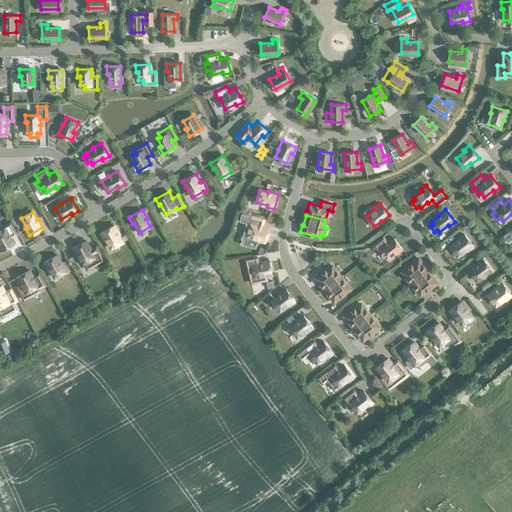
[(258,240),(265,242),(269,227),(262,225),(263,219),(251,216),(249,223),(247,222),(245,230),(249,231),(247,235),(258,238),(258,240)]
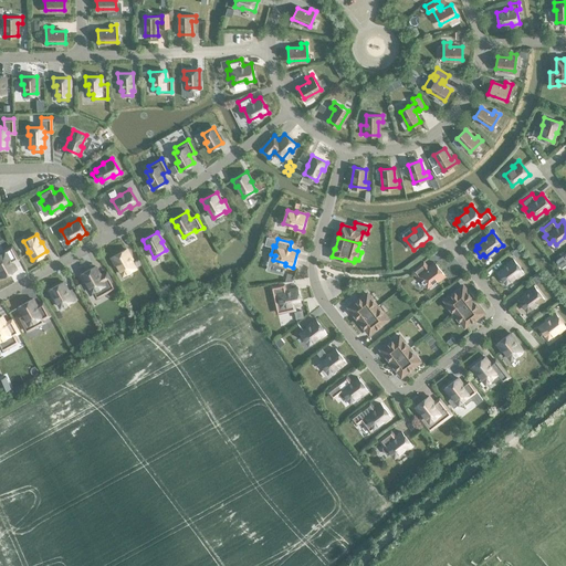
[(132,259),(126,249),(112,258),(115,264),(117,263),(123,274),(136,268),(130,259),(132,259)]
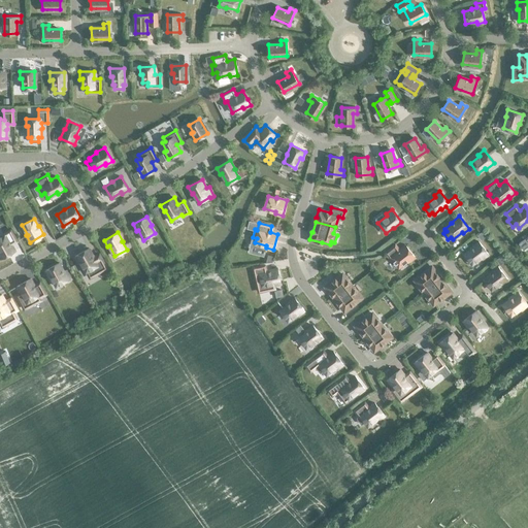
[(0,256),(1,258),(14,251),(10,241),(9,242),(5,234),(0,236),(0,256)]
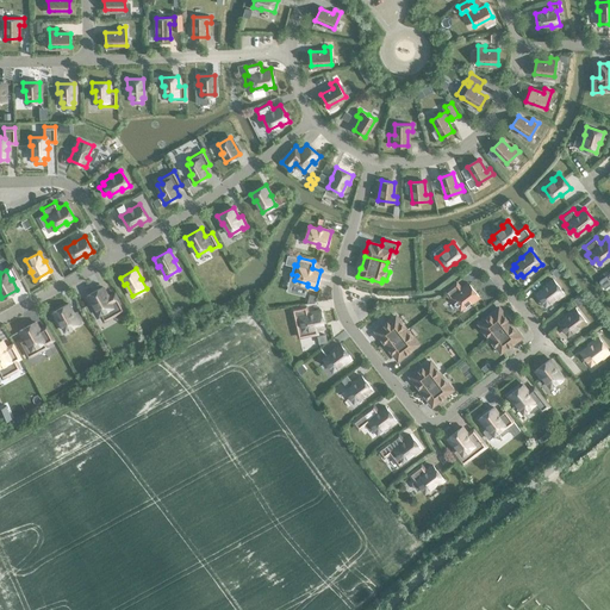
[(565,293),(553,279),(543,286),(545,287),(536,293),(546,305),(556,297),(558,299),(565,293)]
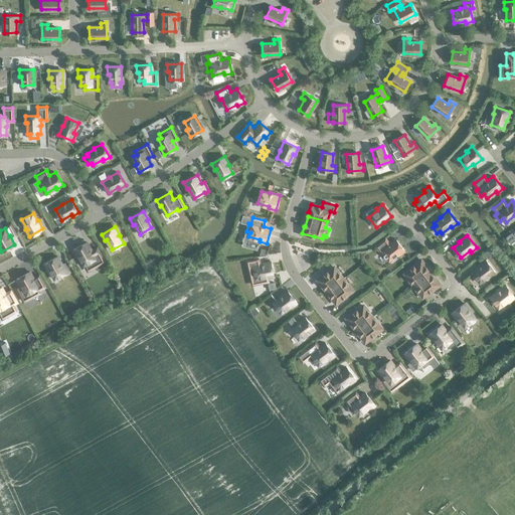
[(389,242),(385,238),(376,245),(380,251),(381,250),(389,261),(398,253),(399,255),(404,250),(395,238),(389,242)]
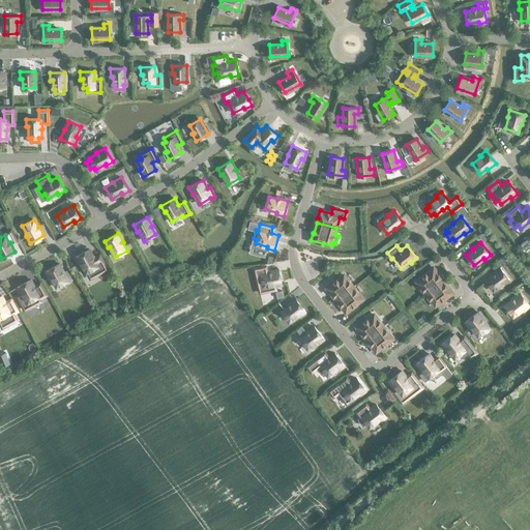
[(94,258),(89,249),(76,257),(79,264),(81,263),(86,273),(98,266),(96,263),(102,260),(99,255),(94,258)]
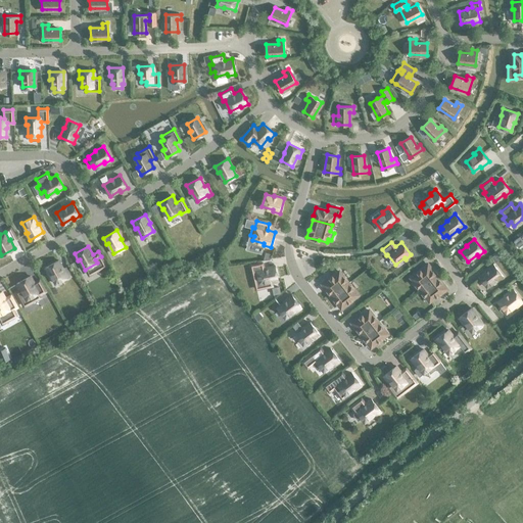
[(63,269),(59,260),(45,268),(48,275),(50,274),(55,284),(66,278),(67,279),(70,277),(65,268),(63,269)]
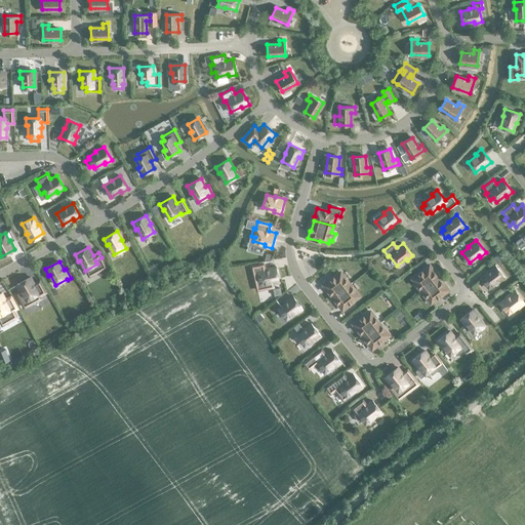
[(419,274),(413,278),(422,290),(438,278),(434,272),(430,266),(419,273),(419,274)]
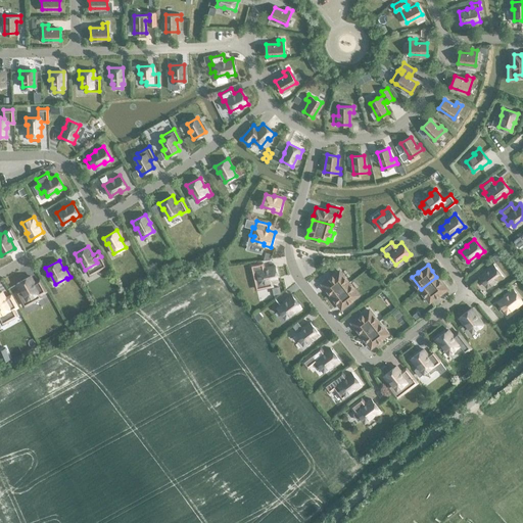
[(479,277),(487,287),(496,280),(497,281),(504,277),(493,265),(485,271),(486,271),(479,277)]
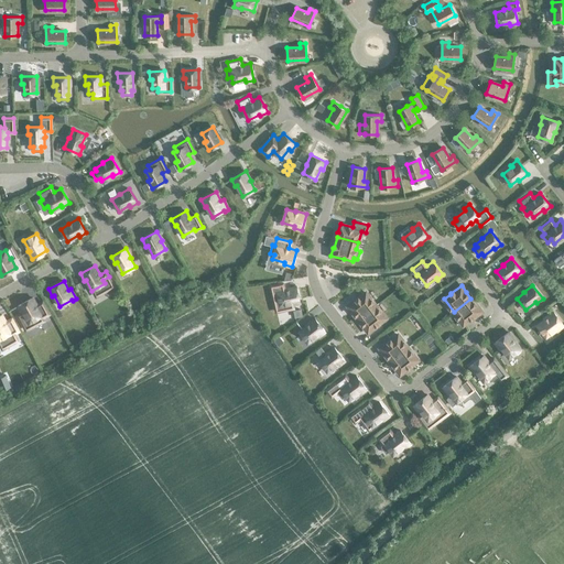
[(292,304),(300,303),(296,286),(285,289),(286,290),(277,292),(280,305),(292,303),(292,304)]
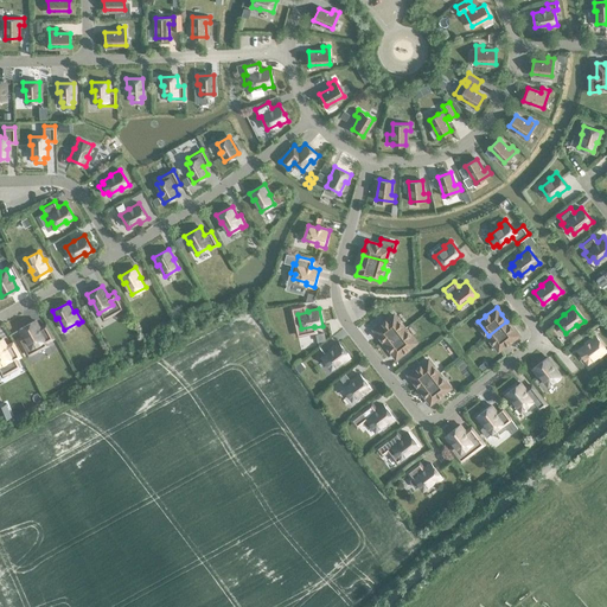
[(381,336),(387,343),(404,328),(394,315),(387,320),(375,328),(381,337),(381,336)]
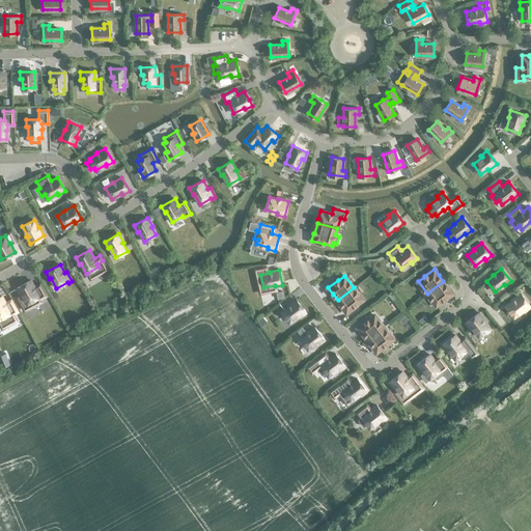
[(40,284),(34,287),(31,280),(17,288),(21,295),(22,294),(28,304),(30,303),(32,306),(39,303),(37,299),(38,298),(39,299),(47,296),(40,284)]
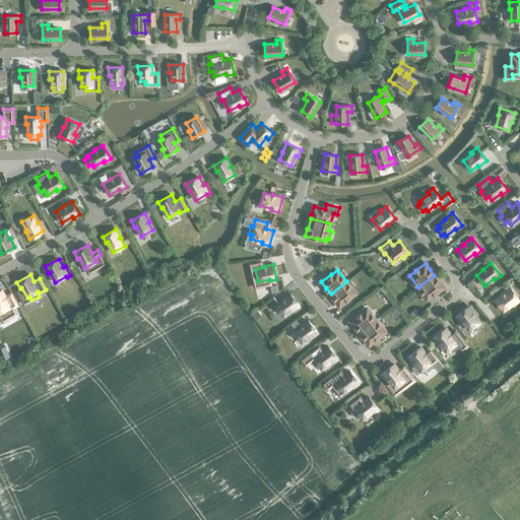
[(434,275),(418,287),(428,299),(434,294),(434,295),(444,286),(439,280),(439,281),(434,275)]
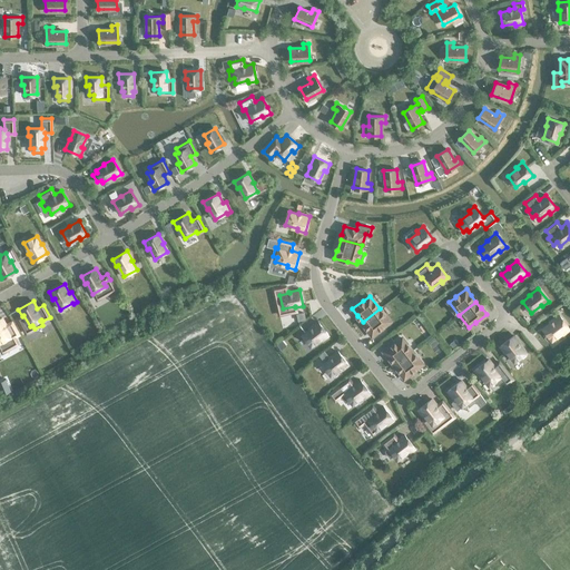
[(382,326),(390,321),(380,308),(363,322),(367,328),(366,328),(372,335),(383,327),(382,326)]
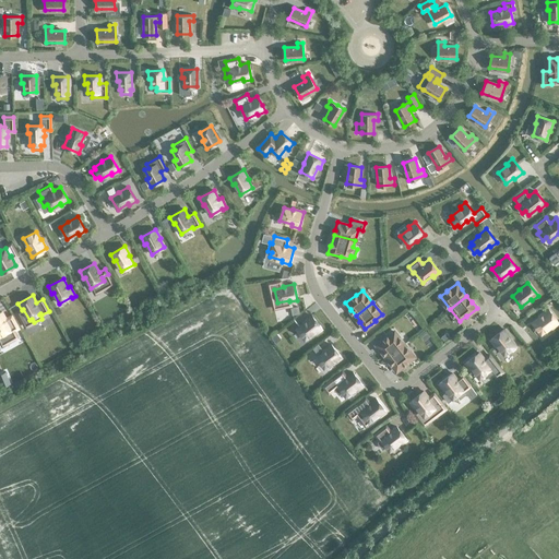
[(540,317),(533,322),(542,333),(551,325),(552,328),(558,322),(548,309),(539,316),(540,317)]
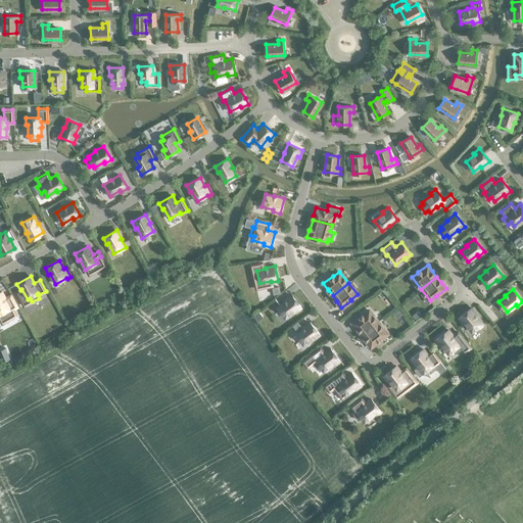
[(11,295),(5,298),(2,292),(0,292),(0,314),(9,310),(10,311),(17,306),(11,295)]
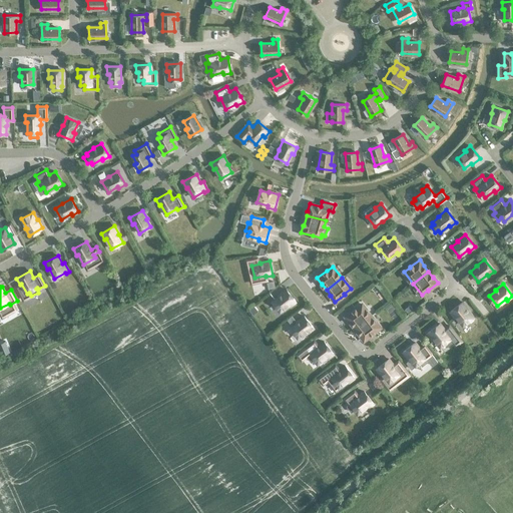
[(290,306),(296,302),(287,290),(279,296),(273,302),(280,312),(289,305),(290,306)]
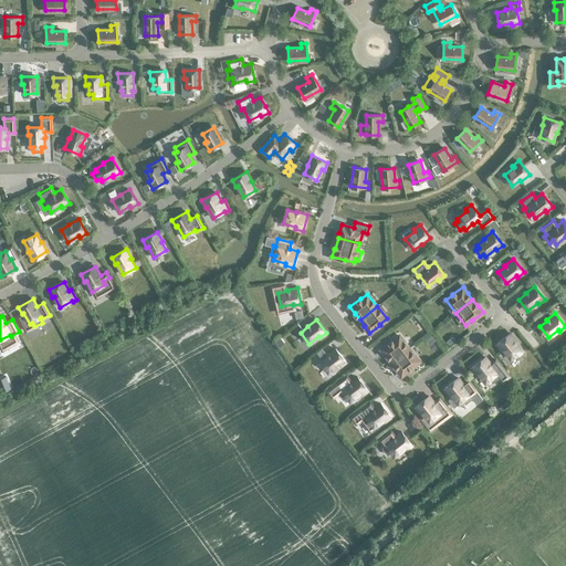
[(503,349),(511,358),(522,350),(516,343),(517,342),(511,333),(496,344),(502,350),(503,349)]
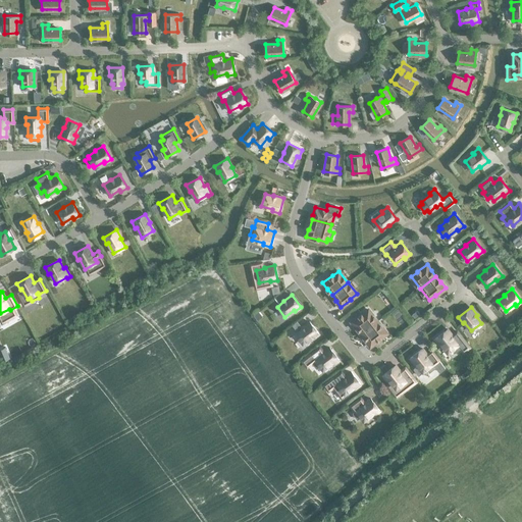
[(357,327),(362,333),(377,321),(368,310),(362,315),(362,314),(352,321),(357,328),(357,327)]
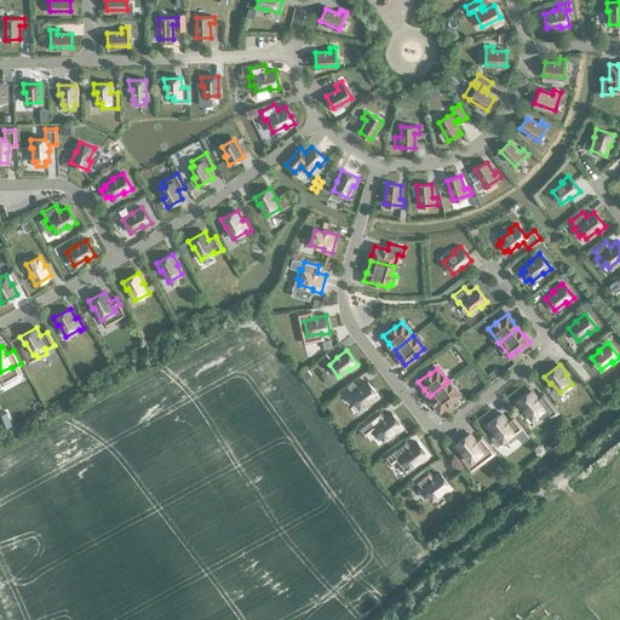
[(372,402),(379,396),(368,382),(359,389),(359,390),(350,396),(360,408),(371,401),(372,402)]
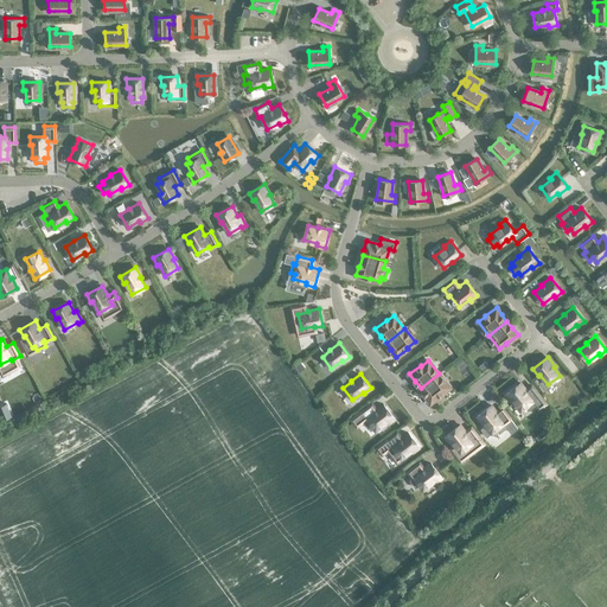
[(442,393),(449,387),(439,374),(421,388),(426,395),(430,402),(442,394),(442,393)]
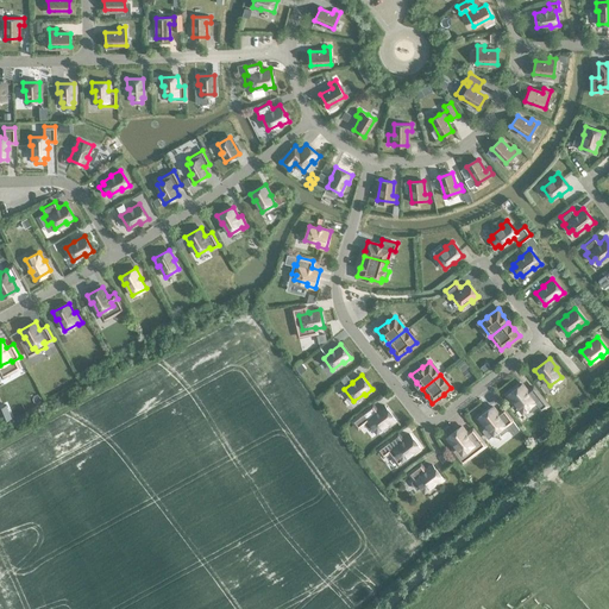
[(522,412),(527,408),(531,412),(538,406),(535,403),(542,399),(533,387),(528,391),(522,384),(508,395),(513,402),(515,401),(522,412)]
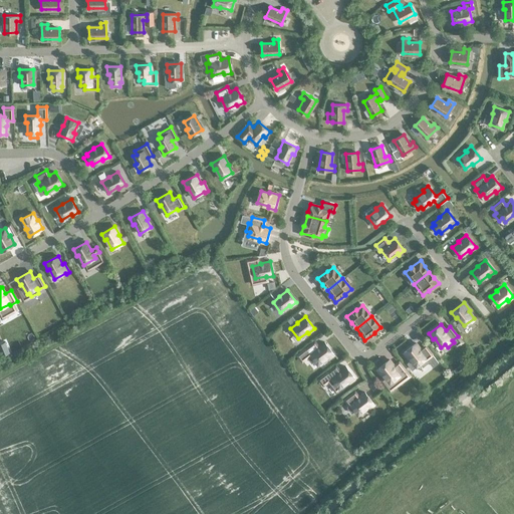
[(328,358),(334,354),(324,342),(318,346),(315,341),(305,349),(309,354),(307,356),(312,362),(315,360),(318,364),(327,357),(328,358)]
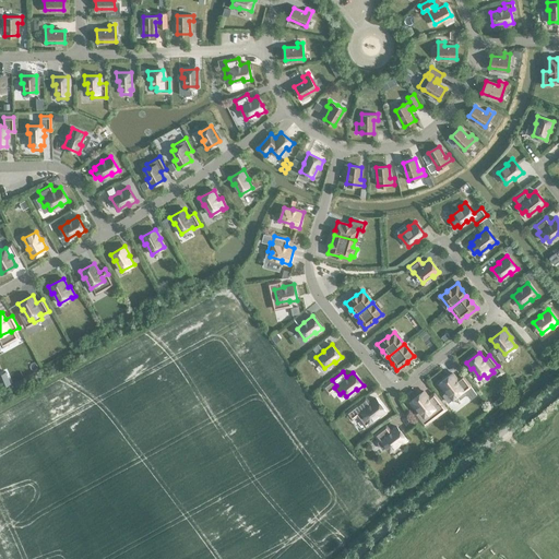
[(452,373),(439,383),(444,390),(445,389),(453,399),(458,395),(460,399),(466,393),(465,391),(471,387),(463,376),(458,379),(452,373)]
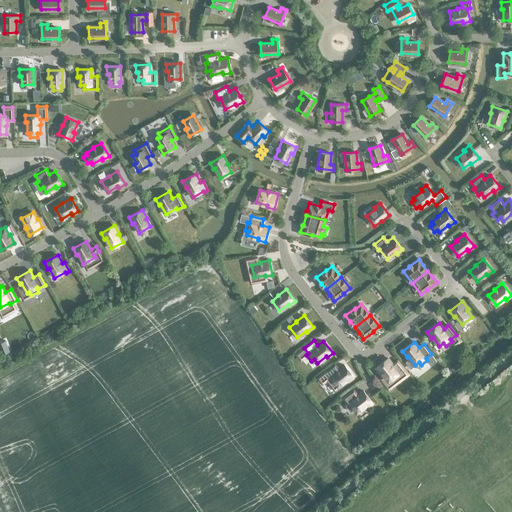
[(393,364),(388,358),(376,368),(380,374),(382,372),(389,381),(393,378),(395,381),(401,377),(399,374),(405,370),(397,360),(393,364)]
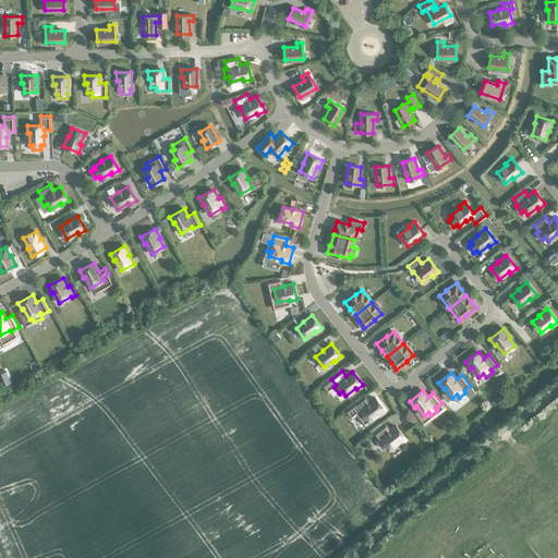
[(379,415),(386,411),(375,398),(368,402),(365,397),(354,405),(359,411),(356,413),(362,420),(365,417),(368,422),(378,414),(379,415)]
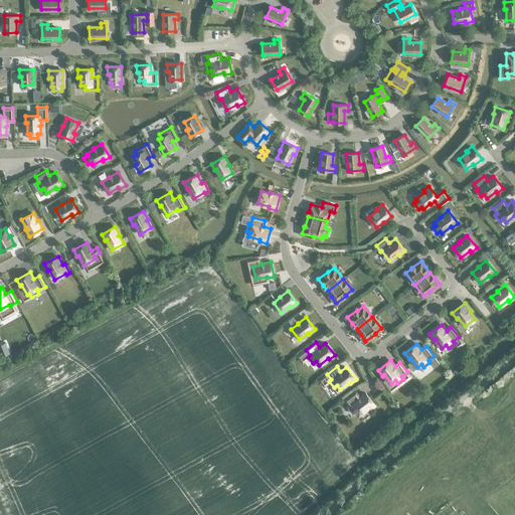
[(369,409),(375,405),(365,392),(359,397),(356,392),(346,400),(350,405),(348,407),(353,413),(356,411),(359,415),(368,408),(369,409)]
